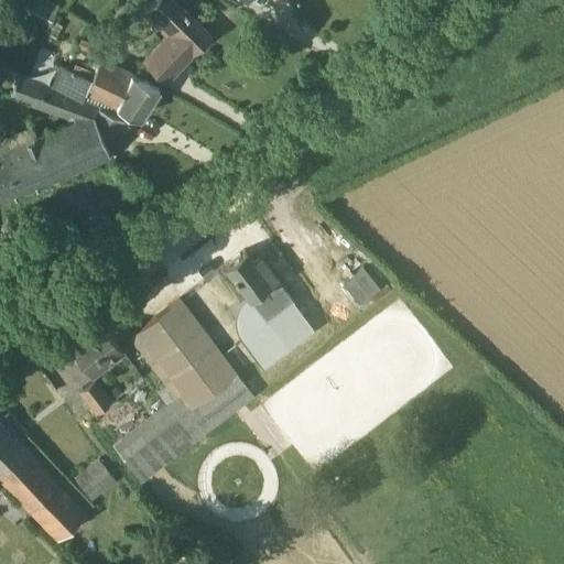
[(38,0),(30,15),(51,25),(61,6),(49,0),(38,0)]
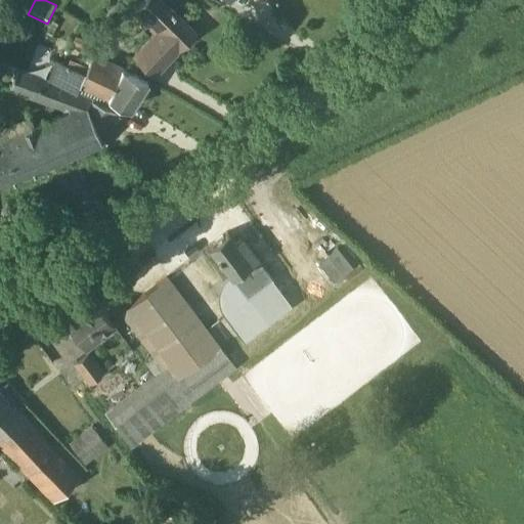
[(130,54),(151,75),(175,50),(193,31),(161,0),(141,0),(130,12),(151,33),(130,54)]
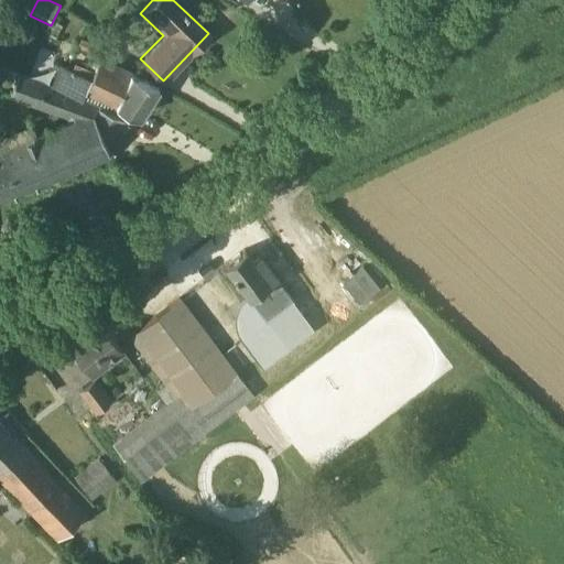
[(56,23),(50,35),(55,39),(62,26),(56,23)]
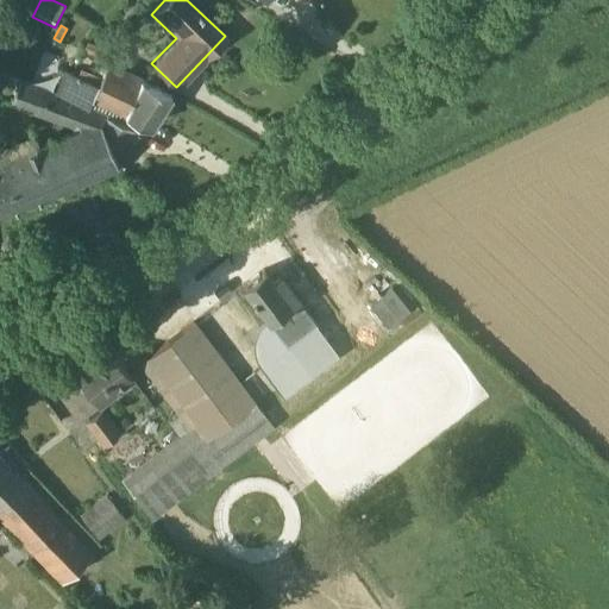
[(83,51),(95,56),(100,46),(87,42),(83,51)]
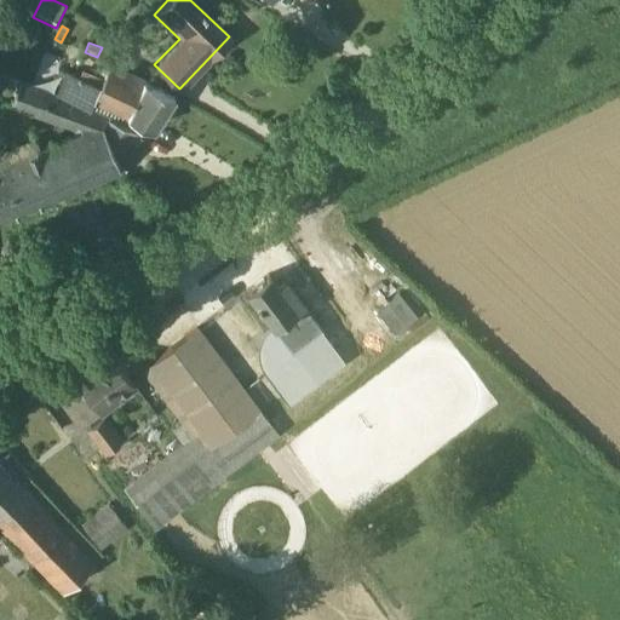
[(110,62),(99,86),(92,101),(126,116),(143,81),(144,78),(110,62)]
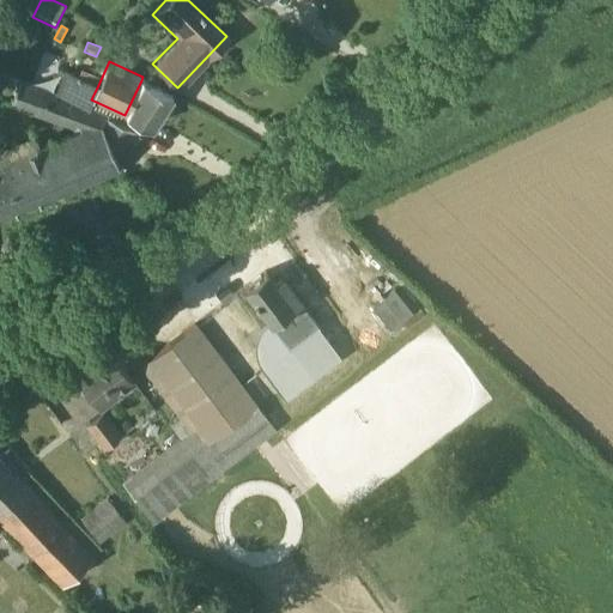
[(67,71),(56,95),(87,108),(108,116),(103,126),(120,165),(122,168),(143,138),(132,131),(137,121),(149,127),(170,95),(141,80),(125,115),(91,99),(98,85),(67,71)]
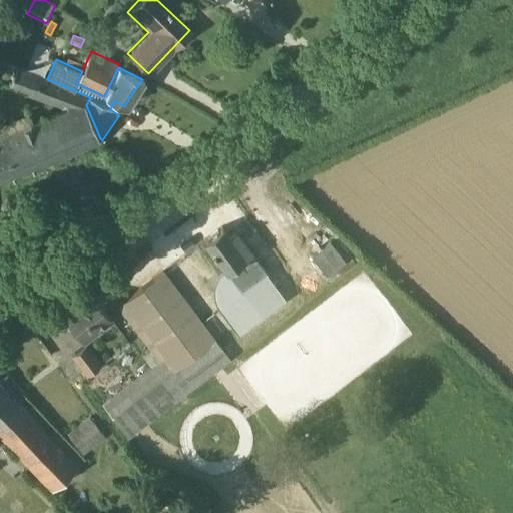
[(73,90),(47,79),(15,67),(7,90),(62,109),(0,135),(0,179),(100,138),(86,105),(90,97),(73,90)]
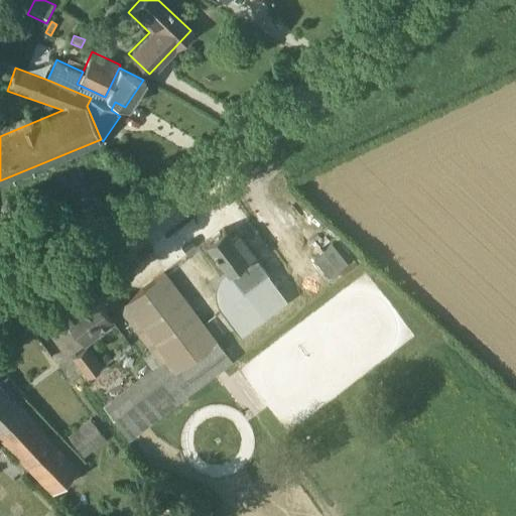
[(219,311),(236,337),(285,298),(252,255),(254,253),(238,232),(230,238),(223,228),(205,241),(228,272),(244,292),(219,311)]
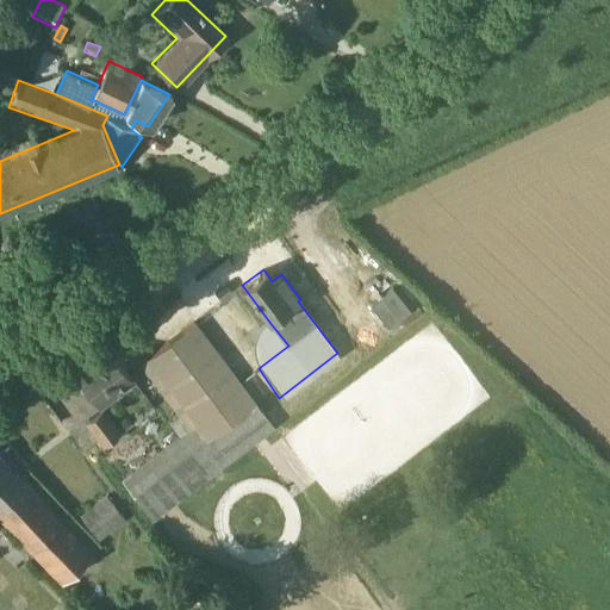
[(188,428),(176,437),(120,479),(138,502),(257,410),(192,323),(141,362),(188,428)]
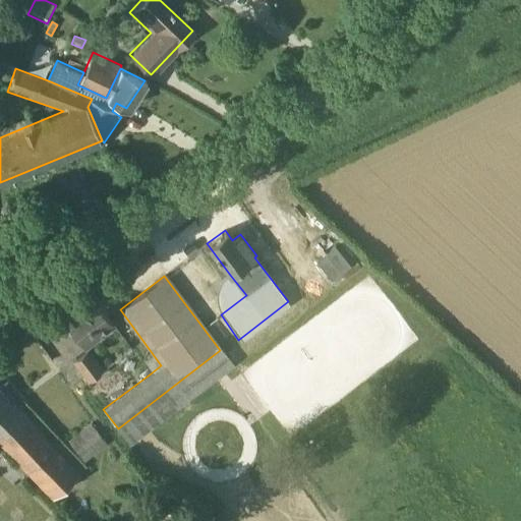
[(97,333),(111,323),(90,293),(68,308),(71,311),(62,317),(83,348),(100,336),(97,333)]
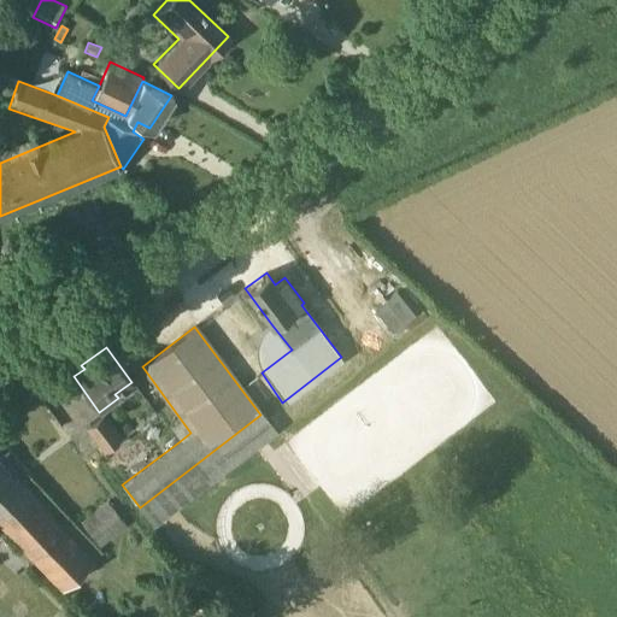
[(84,428),(103,452),(122,438),(103,413),(84,428)]
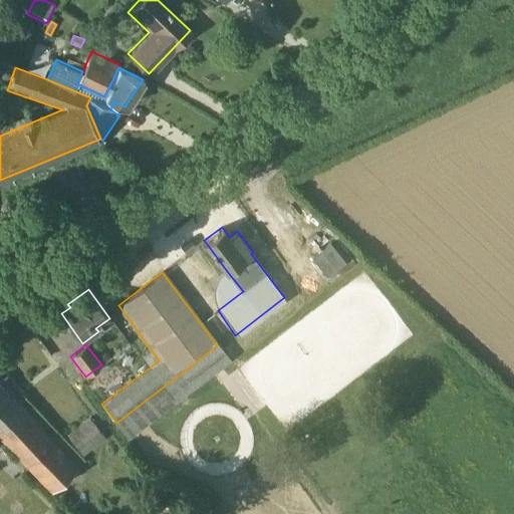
[(0,437),(3,442),(50,492),(77,465),(32,418),(31,419),(0,382),(0,437)]
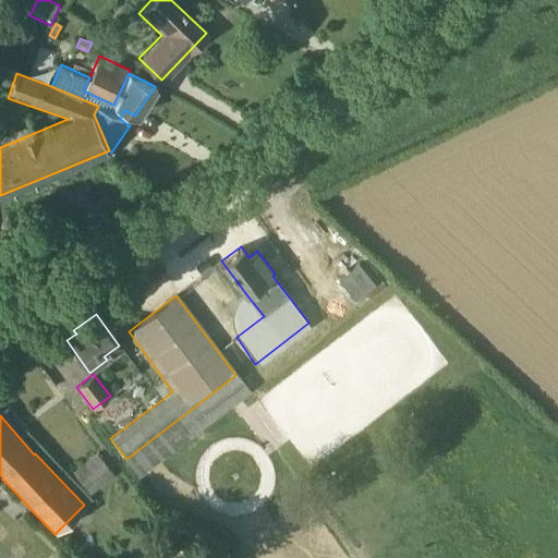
[(114,475),(96,451),(72,472),(89,494),(114,475)]
